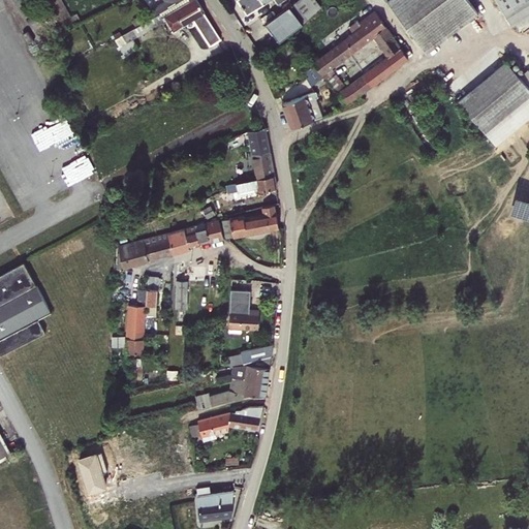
[(44,0),(59,26),(72,20),(61,0),(44,0)]
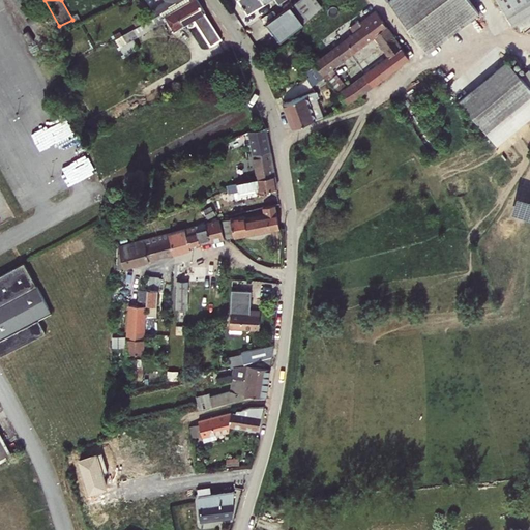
[(116,39),(124,55),(138,47),(134,39),(165,21),(162,17),(165,16),(174,31),(194,19),(209,46),(219,38),(196,0),(190,0),(192,0),(190,0),(182,0),(169,8),(154,17),(116,39)]
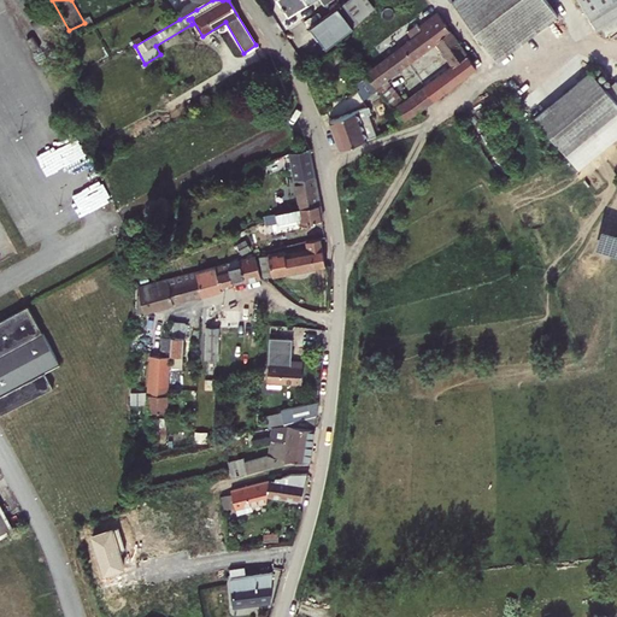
[(192,0),(193,1),(175,11),(180,19),(197,10),(195,9),(207,0),(192,0)]
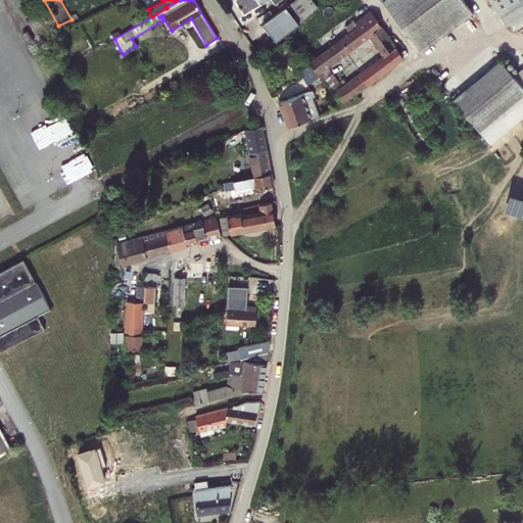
[(235,0),(245,13),(265,0),(235,0)]
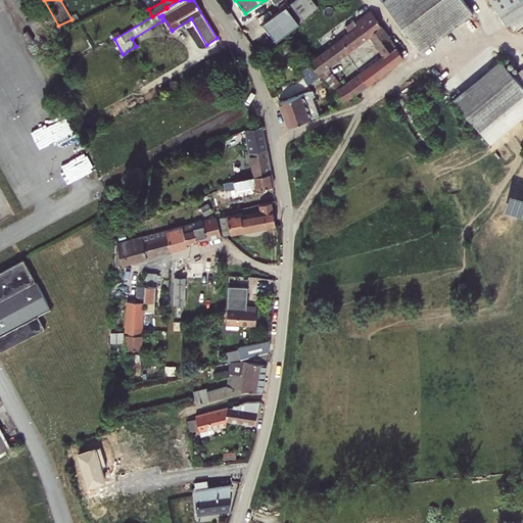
[(294,0),(280,11),(292,27),(318,7),(312,0),(294,0)]
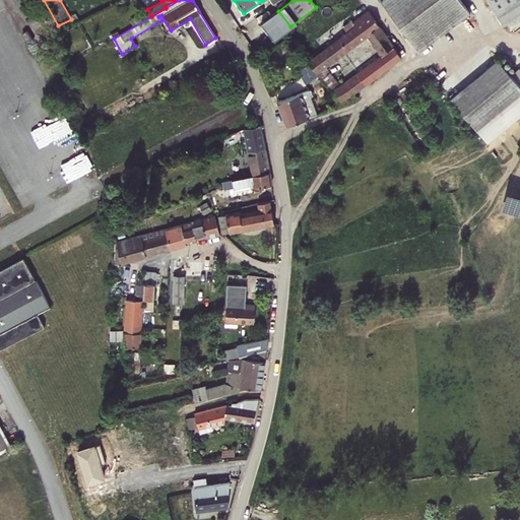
[(459,0),(379,0),(417,51),(469,12),(462,3),(459,0)]
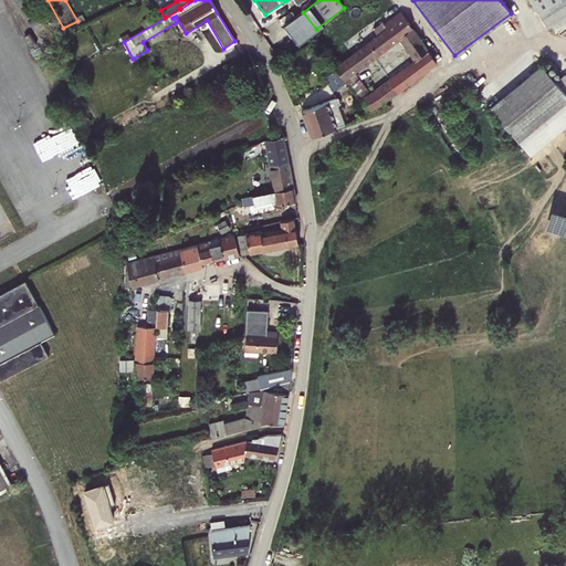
[(565,0),(530,0),(548,32),(565,21),(565,0)]
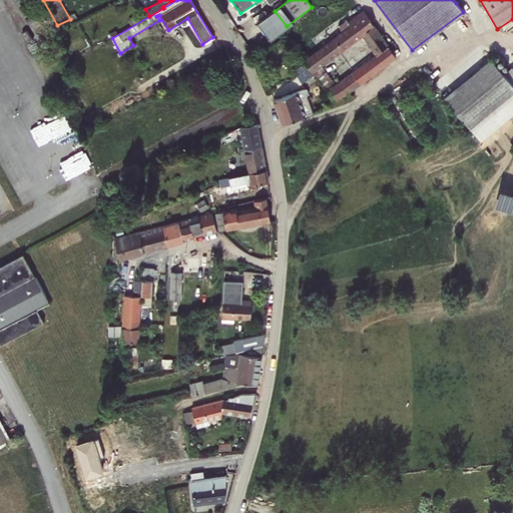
[(342,31),(304,60),(306,63),(313,72),(322,65),(363,36),(370,47),(383,38),(364,10),(340,28),(342,31)]
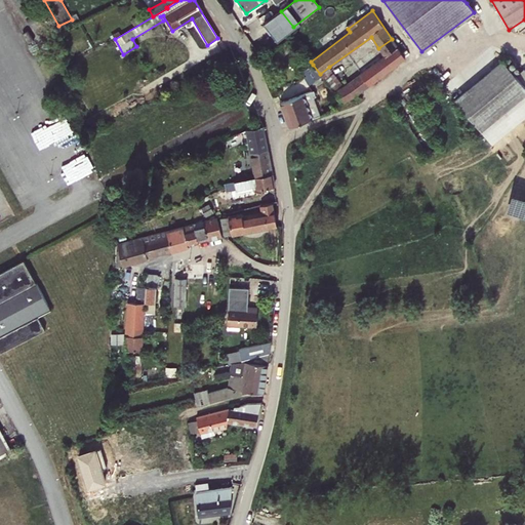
[(288,39),(273,50),(279,58),(294,47),(288,39)]
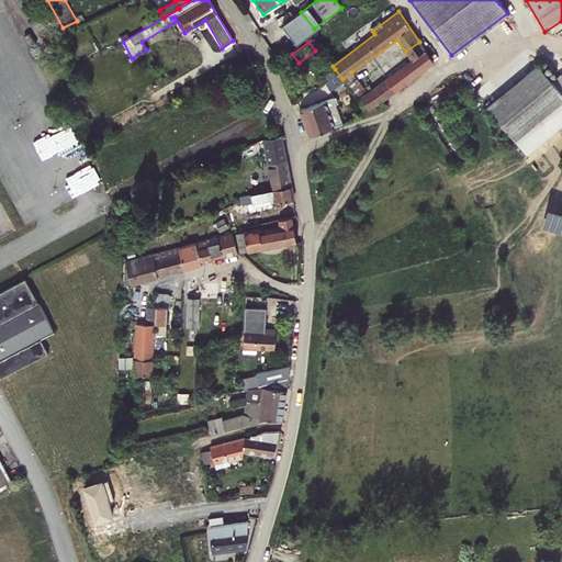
[(425,49),(419,42),(405,52),(411,59),(425,49)]
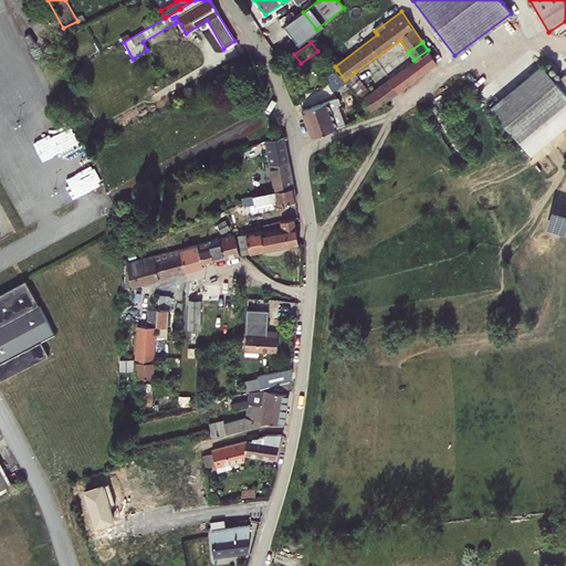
[(413,60),(389,80),(398,93),(437,63),(428,50),(413,60)]
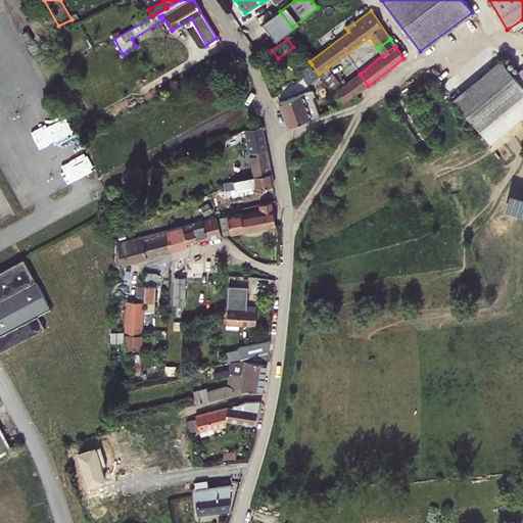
[(522,90),(500,62),(453,100),(479,132),(522,95),(522,90)]
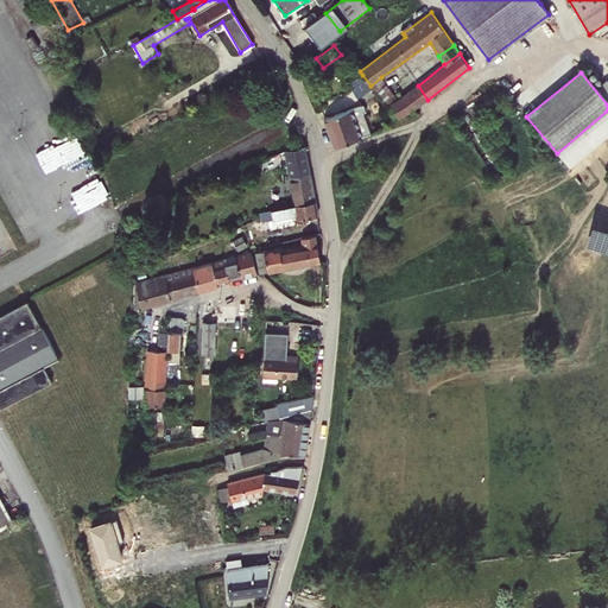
[(362,105),(366,102),(378,94),(371,86),(362,75),(353,82),(356,88),(354,89),(362,105)]
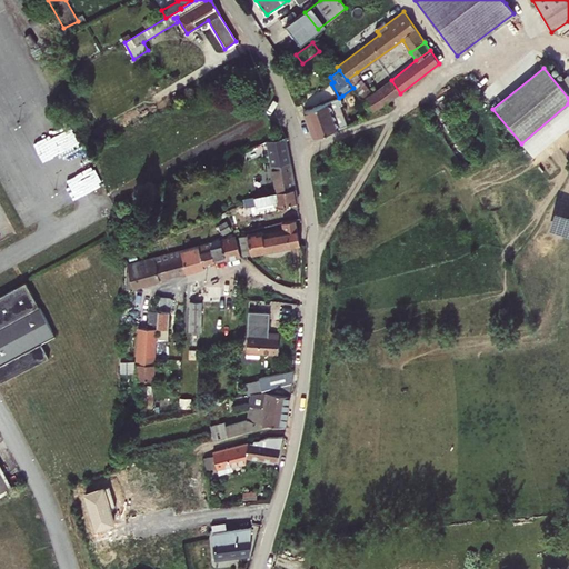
[(361,99),(372,93),(357,72),(347,80),(353,88),(361,99)]
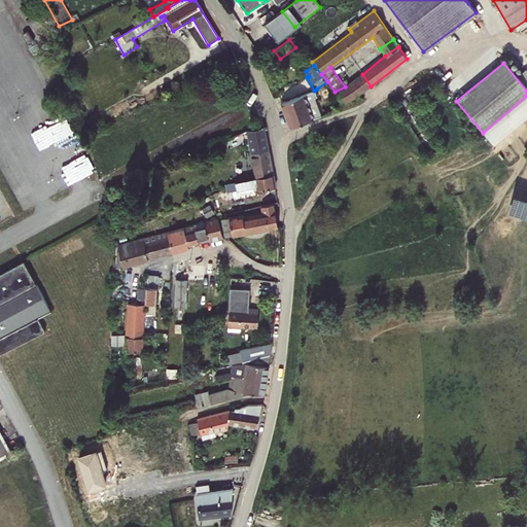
[(364,92),(371,86),(362,74),(355,79),(364,92)]
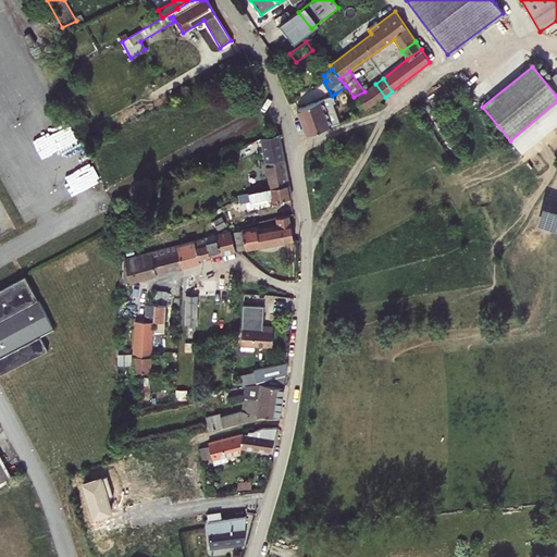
[(385,97),(375,84),(364,91),(354,97),(363,110),(385,97)]
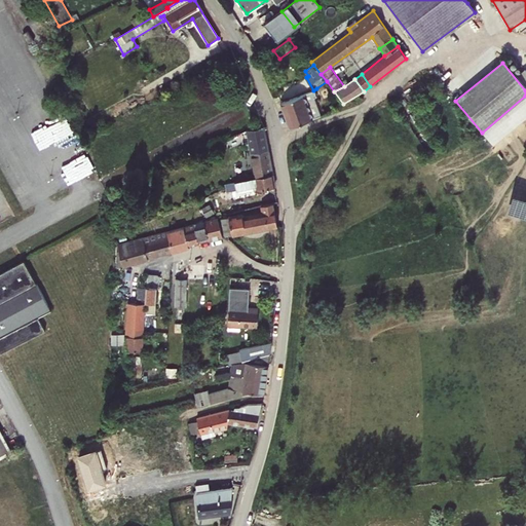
[(283,102),(292,126),(321,116),(313,98),(317,97),(313,90),(283,102)]
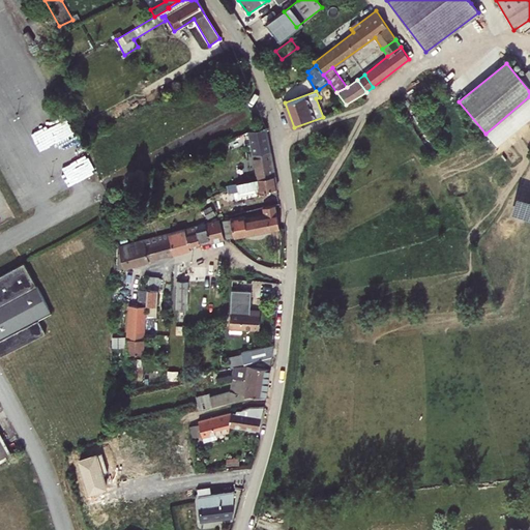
[(243,133),(247,157),(253,155),(270,151),(265,127),(248,130),(243,133)]
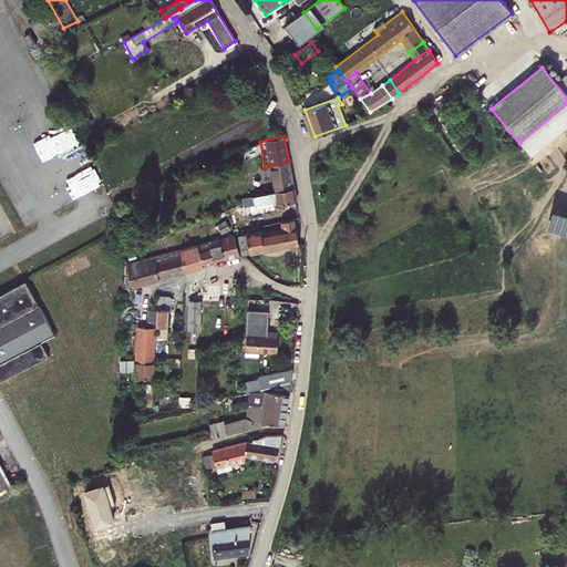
[(289,162),(270,166),(275,191),(294,187),(289,162)]
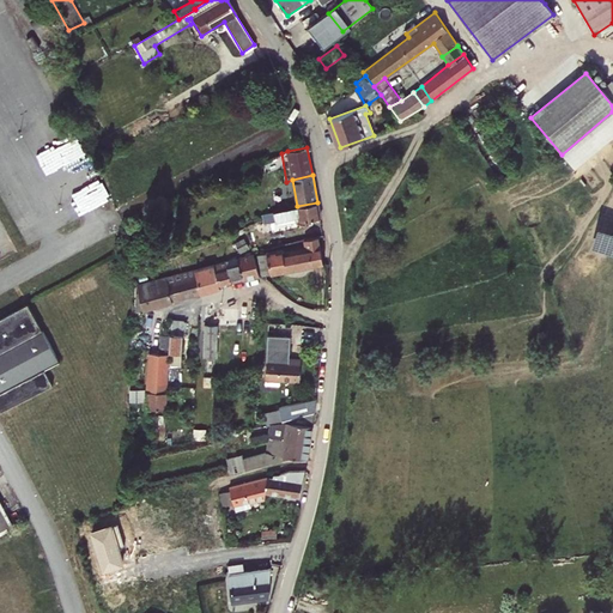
[(297,206),(273,212),(275,220),(299,216),(301,220),(320,216),(317,202),(297,206)]
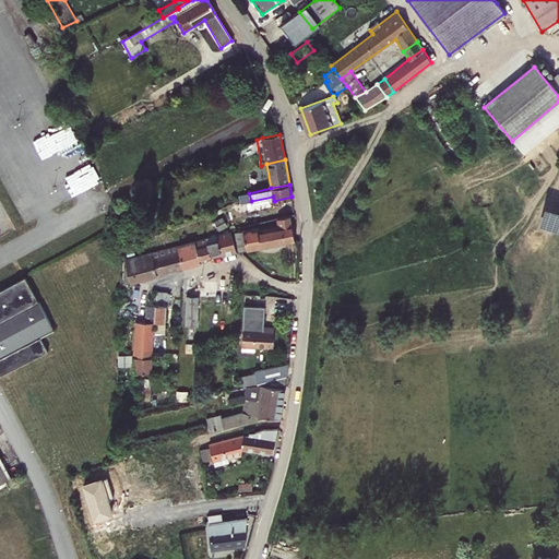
[(238,250),(296,236),(292,214),(280,217),(282,225),(261,230),(260,226),(235,232),(238,250)]
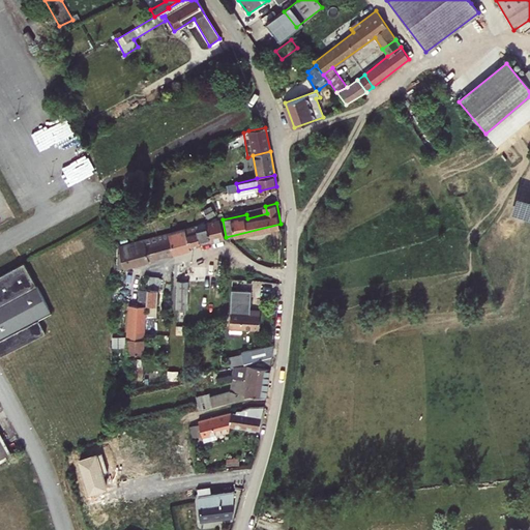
[(184,229),(189,247),(224,238),(219,219),(184,229)]
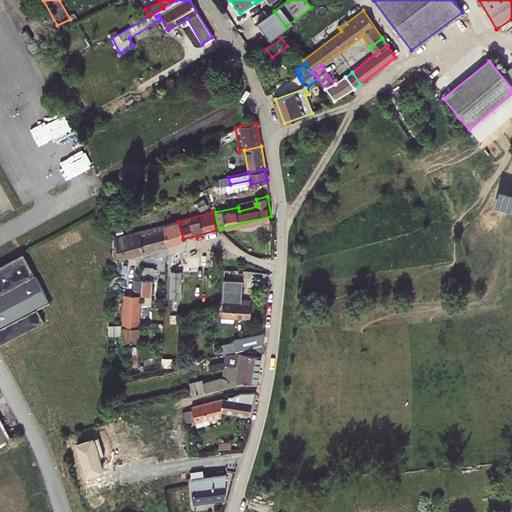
[(183,241),(183,239),(178,221),(162,225),(167,245),(183,241)]
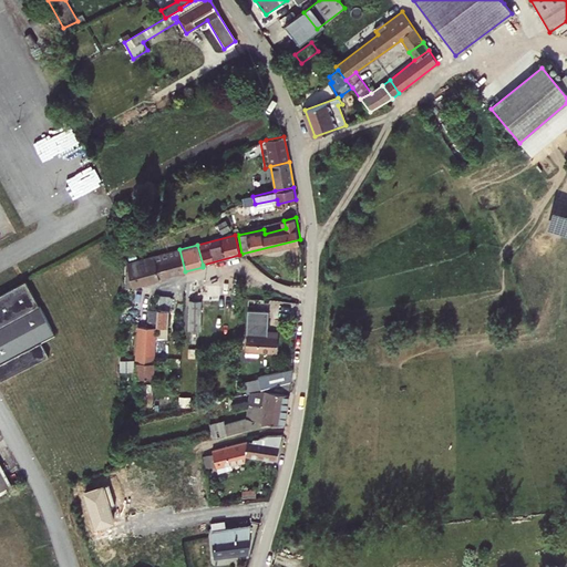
[(160,278),(185,271),(179,249),(154,256),(160,278)]
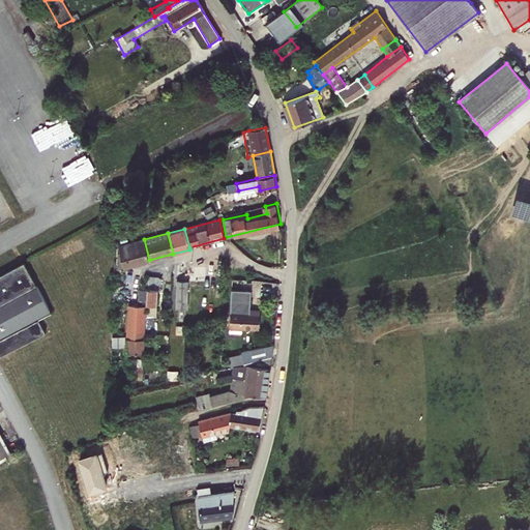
[(117,269),(149,260),(144,239),(117,246),(117,269)]
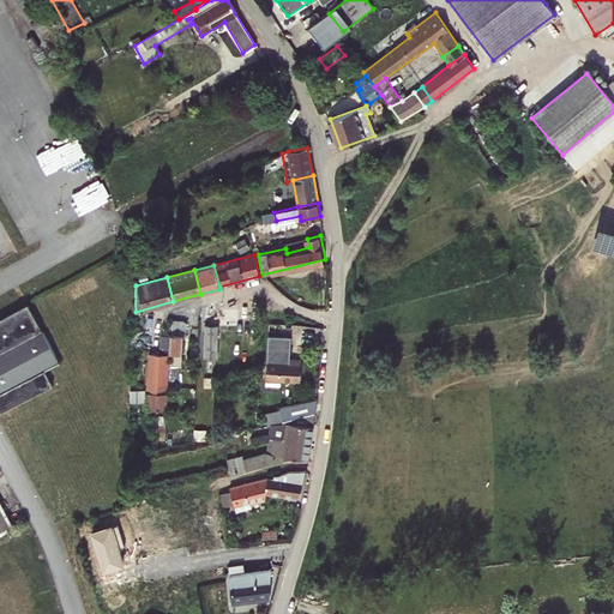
[(28,304),(0,318),(0,411),(0,413),(53,385),(44,371),(59,362),(28,304)]
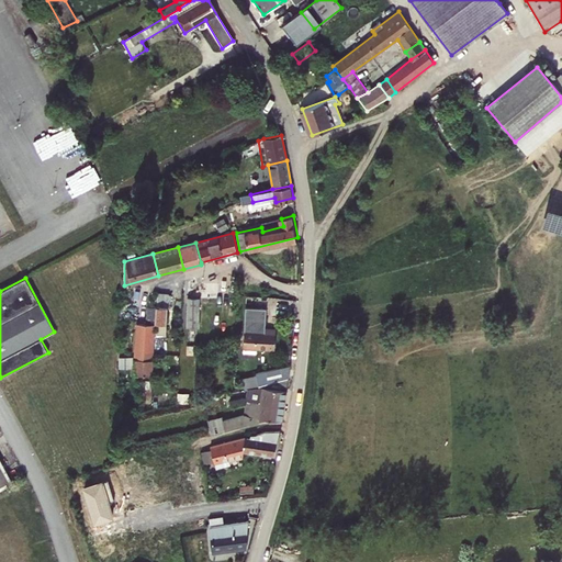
[(204,279),(201,279),(201,283),(200,299),(200,304),(216,304),(216,283),(204,282),(204,279)]
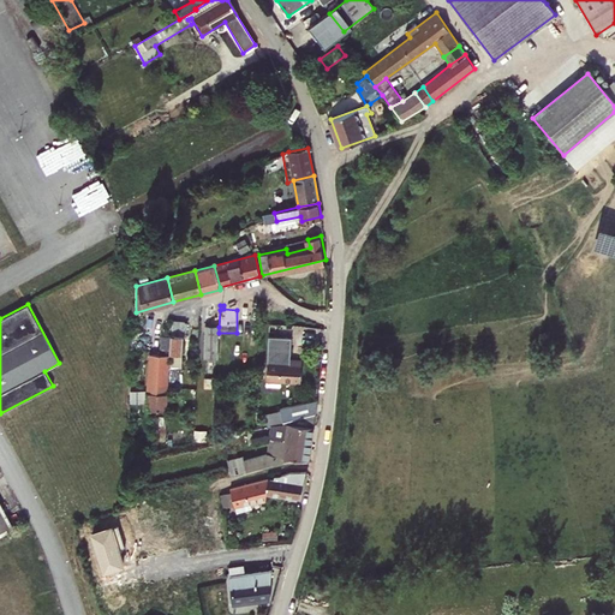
[(219,333),(219,327),(220,310),(207,310),(206,341),(218,341),(219,333)]
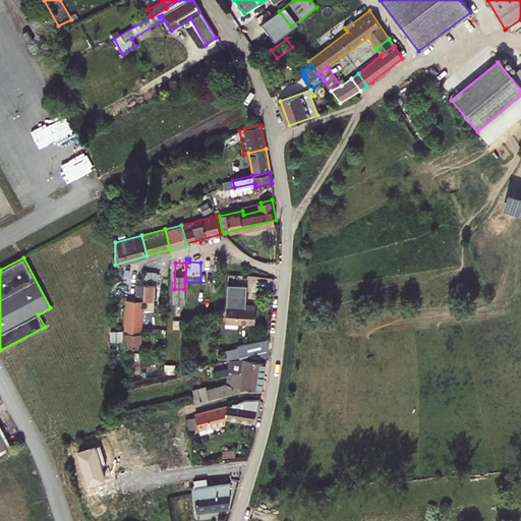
[(146,272),(145,284),(143,299),(143,310),(153,311),(155,273),(146,272)]
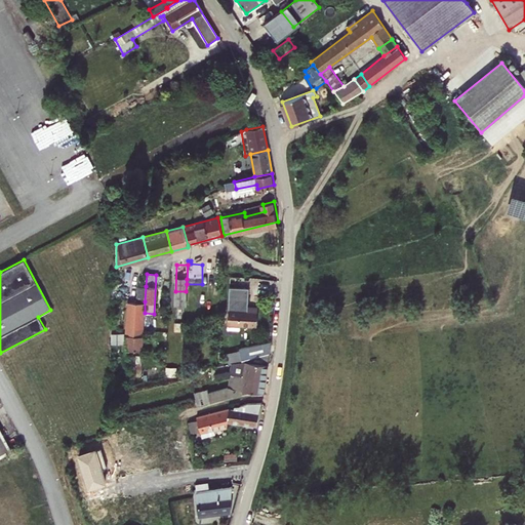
[(145,301),(146,286),(137,286),(136,300),(145,301)]
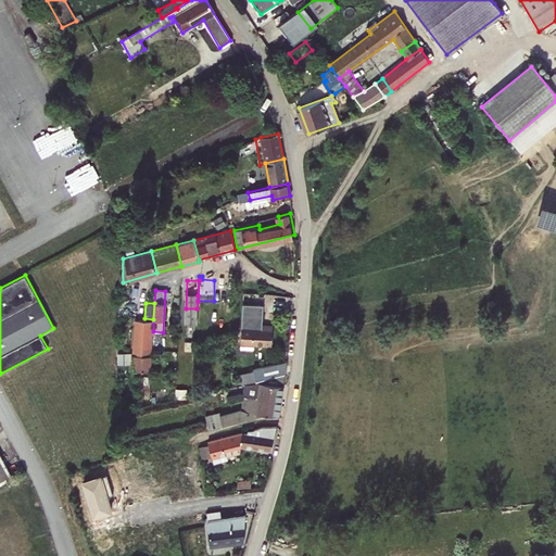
[(264,304),(243,303),(242,329),(241,339),(253,340),(253,343),(253,344),(272,345),(273,330),(265,330),(265,324),(263,324),(264,304)]
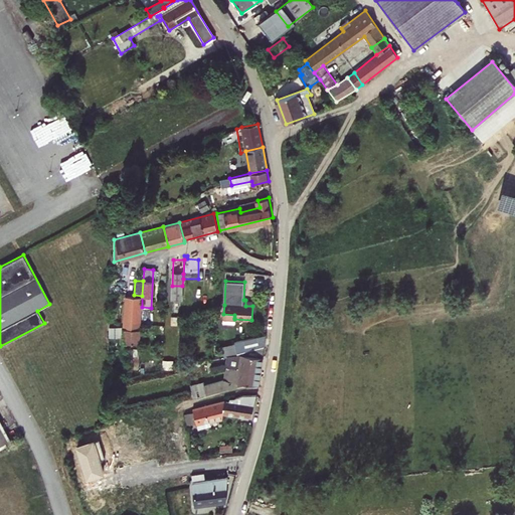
[(141,298),(124,297),(122,329),(124,329),(123,343),(138,344),(141,298)]
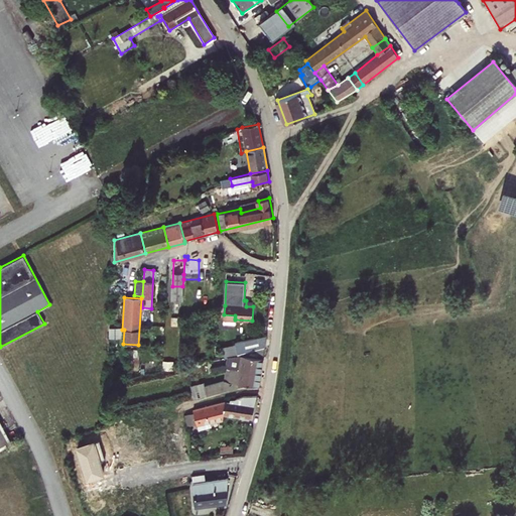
[(181,303),(181,317),(190,315),(191,304),(181,303)]
